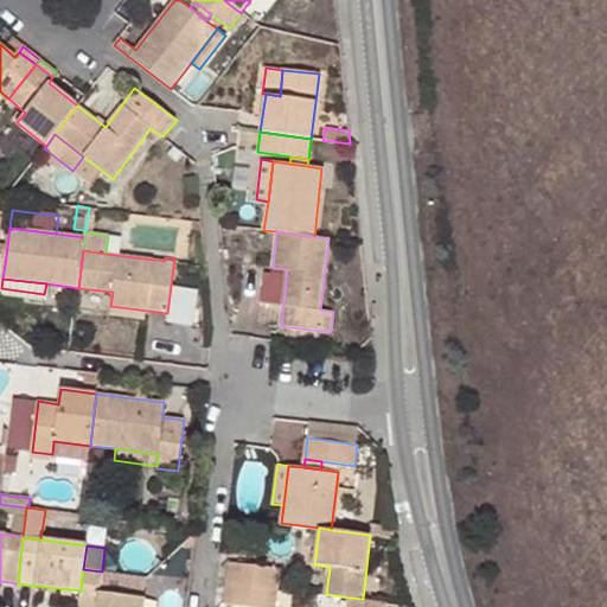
[(282,568),(236,562),(234,582),(280,588),(282,568)]
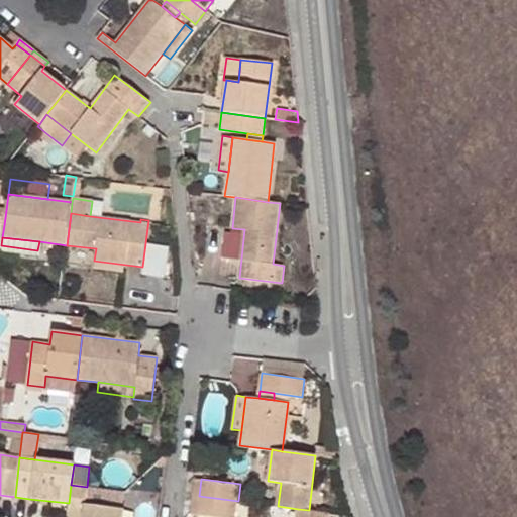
[(120,516),(122,509),(85,505),(87,487),(71,485),(69,503),(67,516),(120,516)]
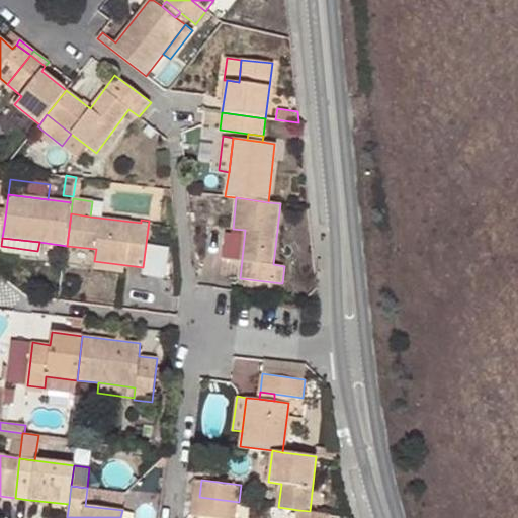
[(236,517),(239,502),(199,497),(198,515),(221,517),(236,517)]
